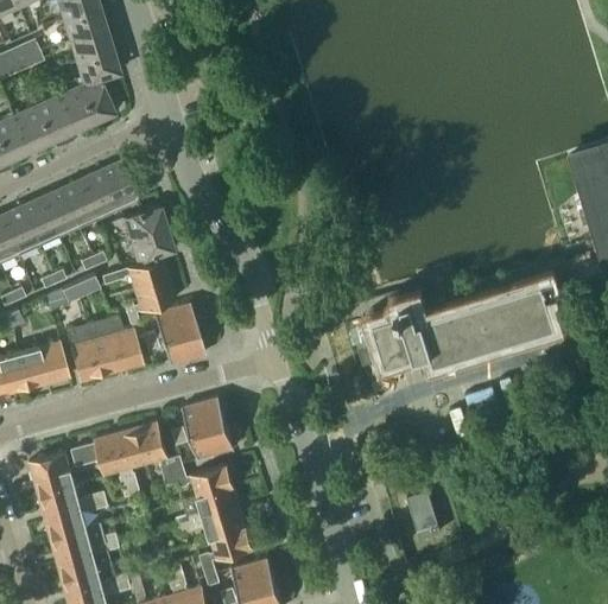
[(0,0),(0,16),(17,8),(12,0),(0,0)]
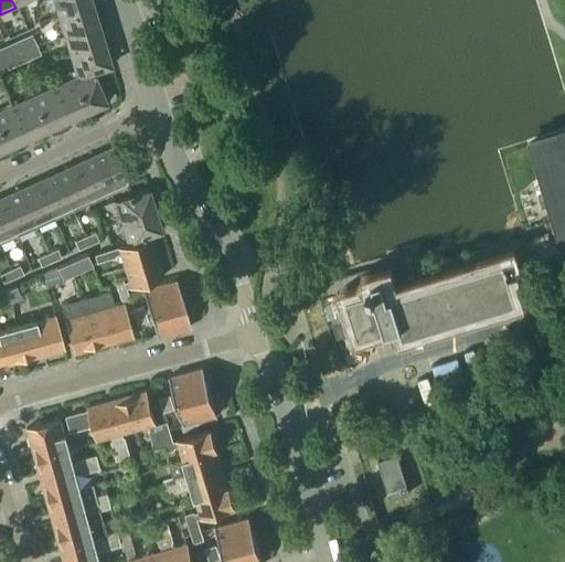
[(94,10),(91,0),(57,0),(54,1),(61,21),(94,10)]
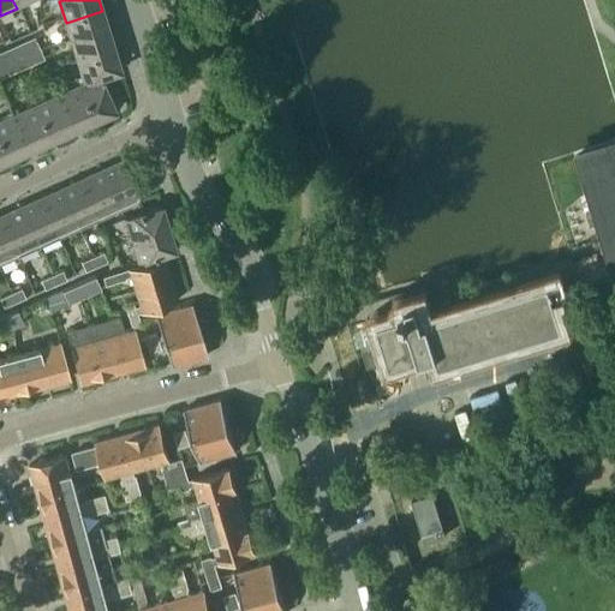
[(66,23),(72,43),(109,33),(102,11),(66,23)]
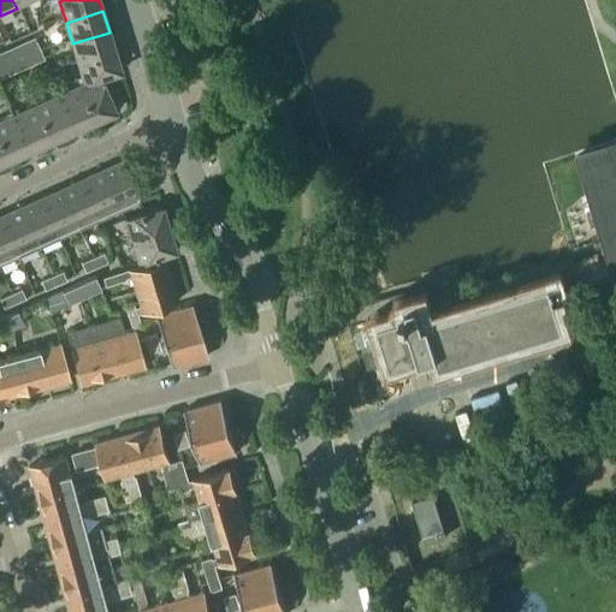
[(116,54),(110,33),(72,43),(80,65),(116,54)]
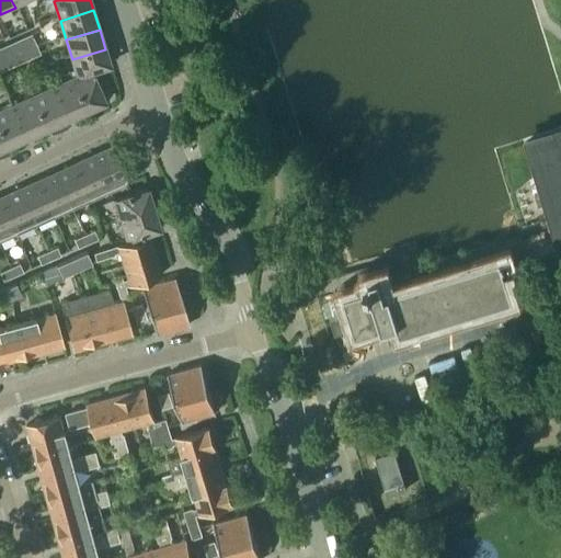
[(32,36),(24,41),(29,50),(36,46),(32,36)]
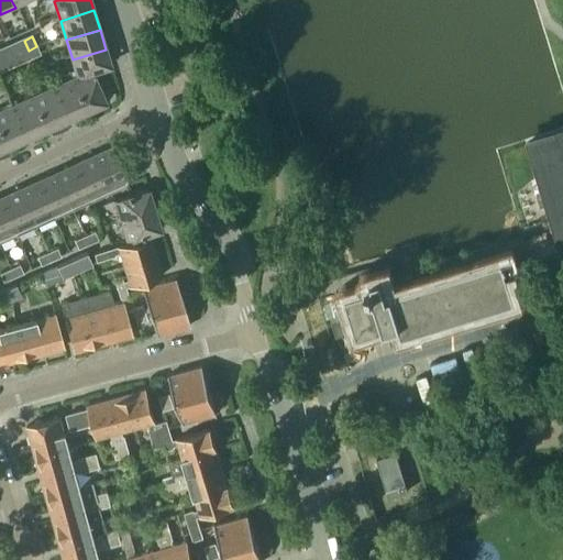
[(24,41),(17,44),(21,54),(29,51),(24,41)]
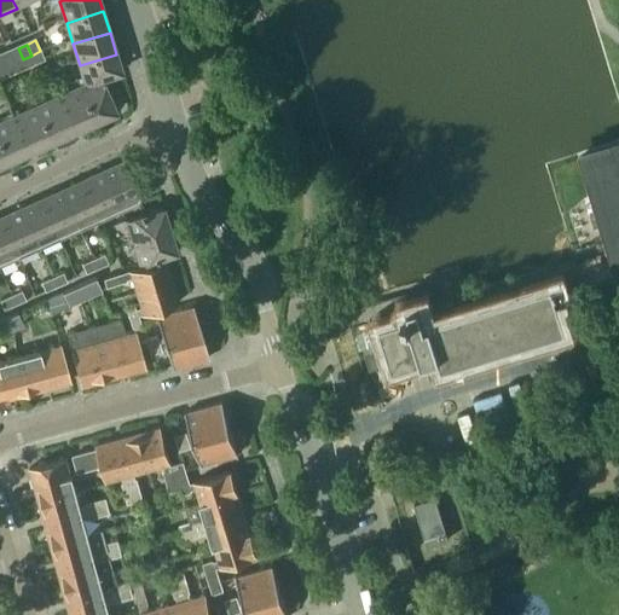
[(18,48),(10,52),(15,63),(23,59),(18,48)]
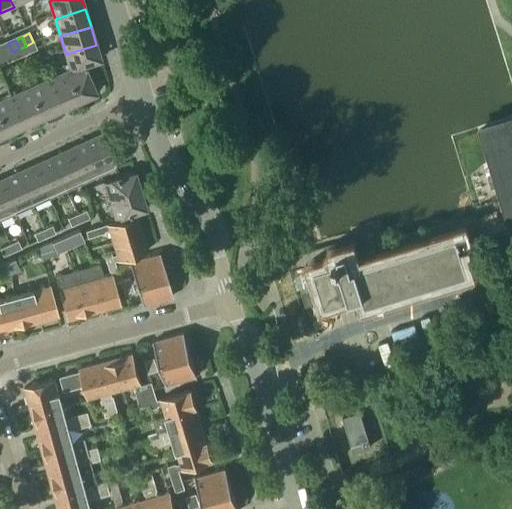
[(33,42),(26,46),(30,55),(37,51),(33,42)]
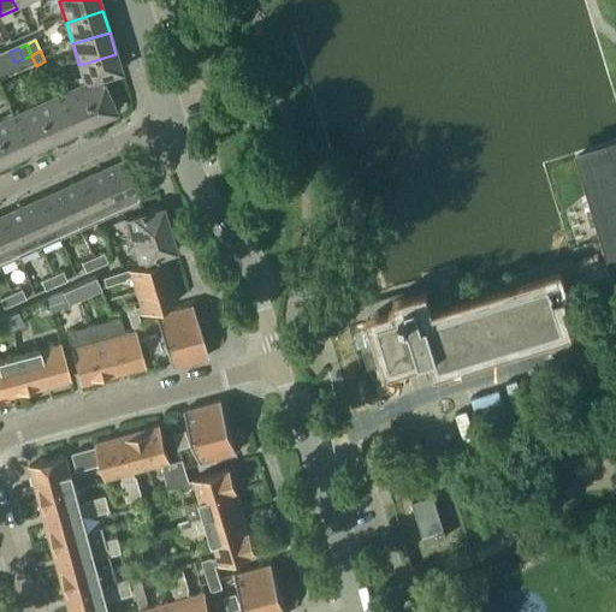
[(10,52),(1,55),(6,66),(15,63),(10,52)]
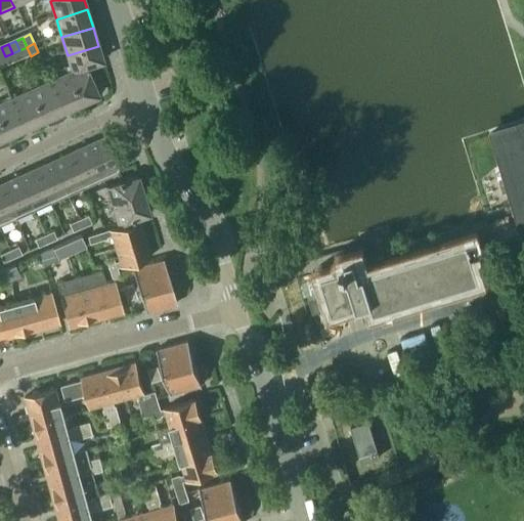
[(68,55),(73,73),(86,70),(104,64),(98,46),(68,55)]
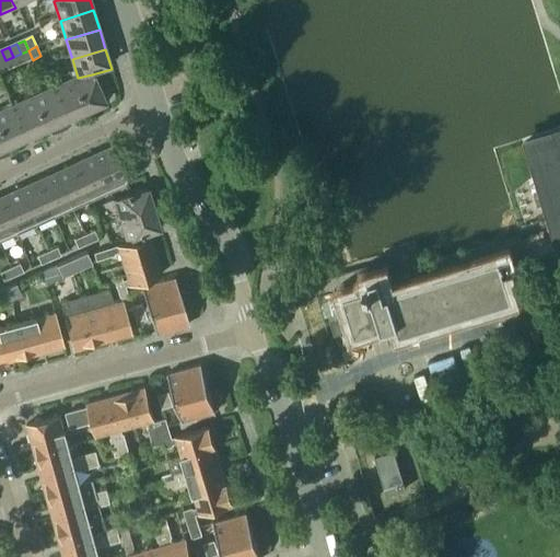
[(28,50),(21,54),(25,64),(33,60),(28,50)]
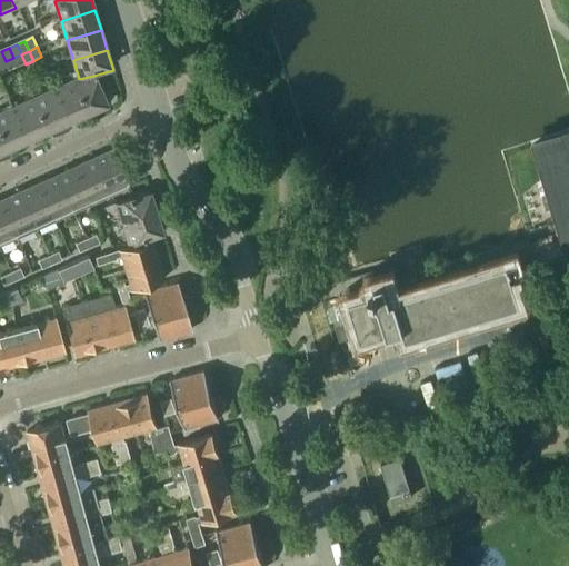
[(21,55),(13,58),(18,68),(26,65),(21,55)]
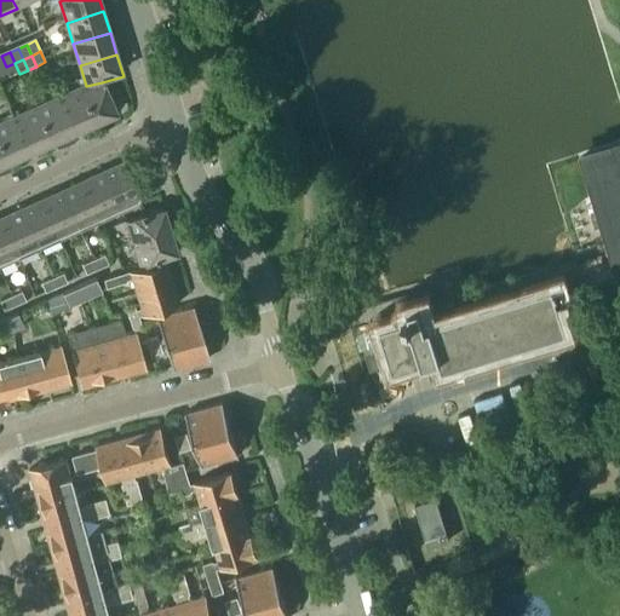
[(15,63),(6,67),(11,78),(19,74),(15,63)]
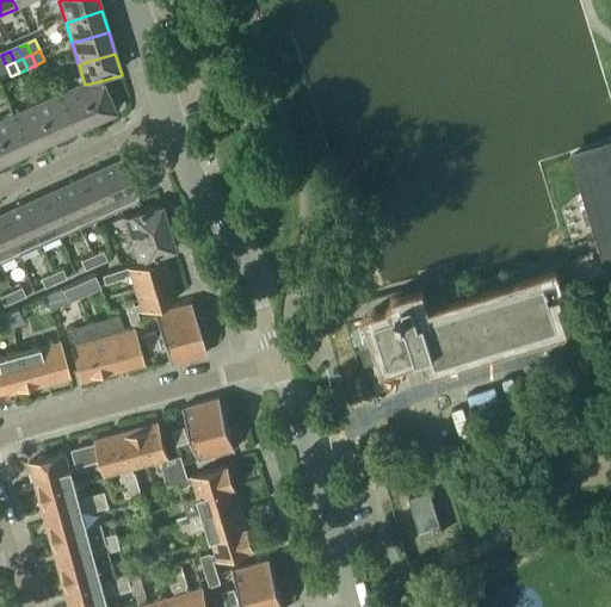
[(6,66),(0,67),(0,75),(1,80),(11,76),(6,66)]
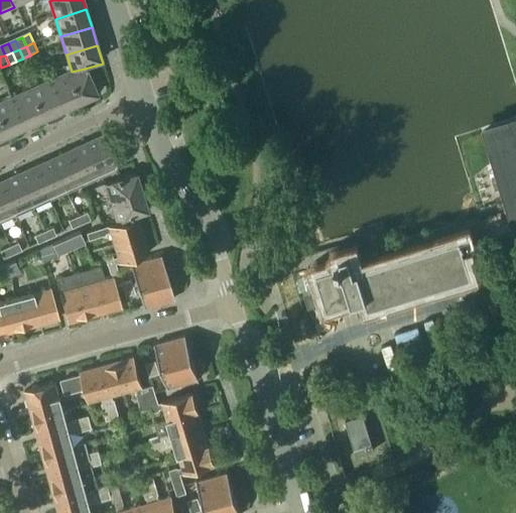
[(72,72),(66,75),(79,104),(98,96),(85,69),(72,72)]
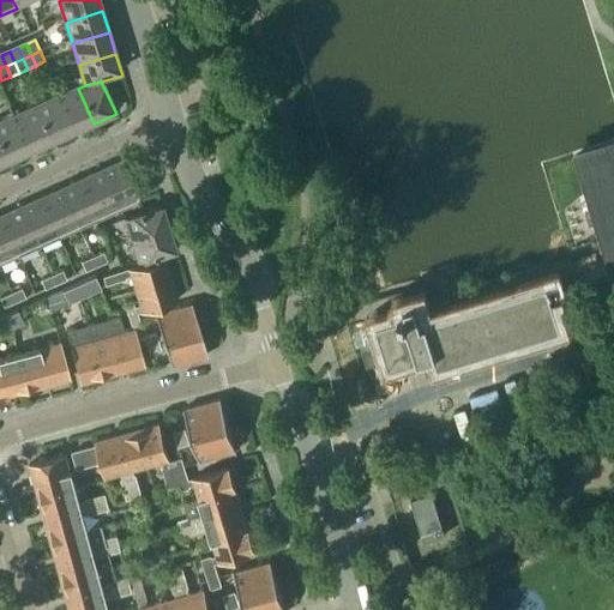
[(73,133),(94,124),(78,89),(56,98),(73,133)]
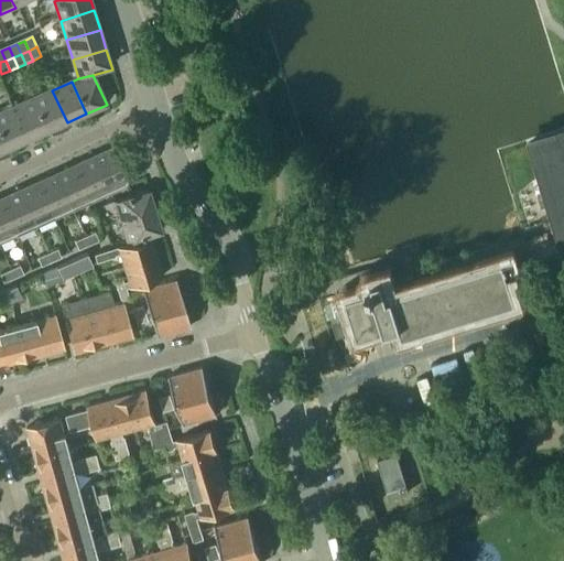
[(52,90),(35,98),(50,130),(67,122),(52,90)]
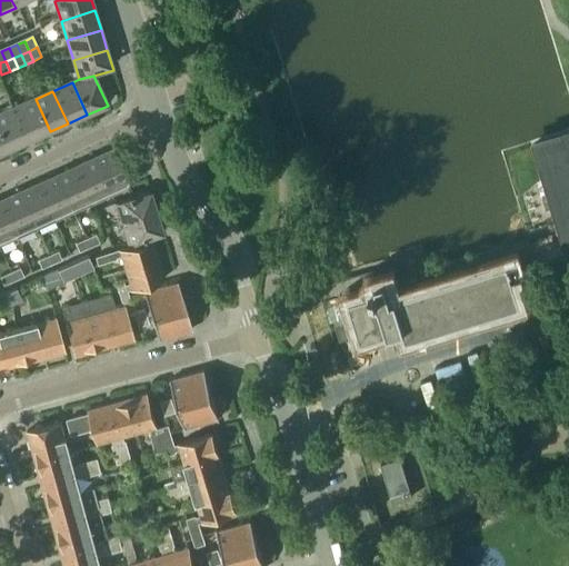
[(28,141),(47,133),(31,100),(13,109),(28,141)]
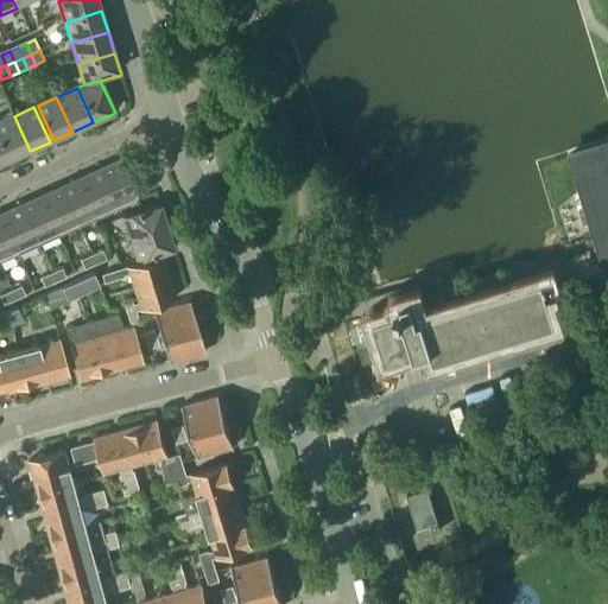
[(0,140),(8,160),(30,151),(14,116),(0,121),(0,140)]
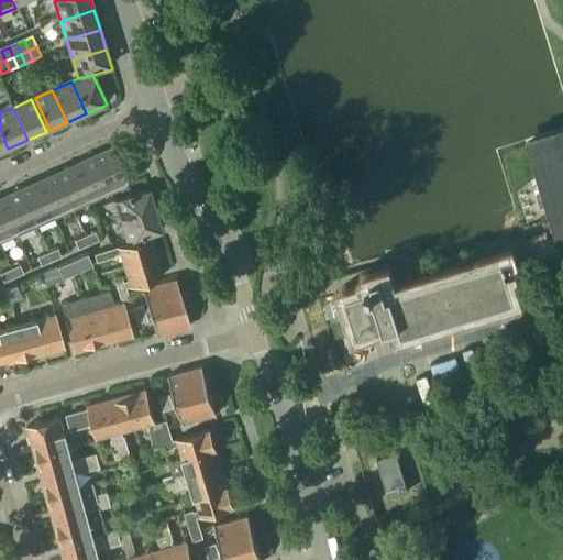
[(562,125),(527,136),(562,254),(562,253),(562,125)]
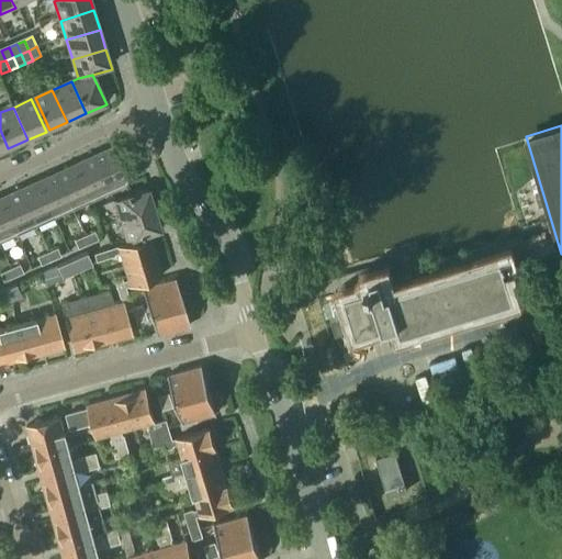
[(113,151),(93,159),(110,197),(124,190),(123,186),(127,183),(113,151)]
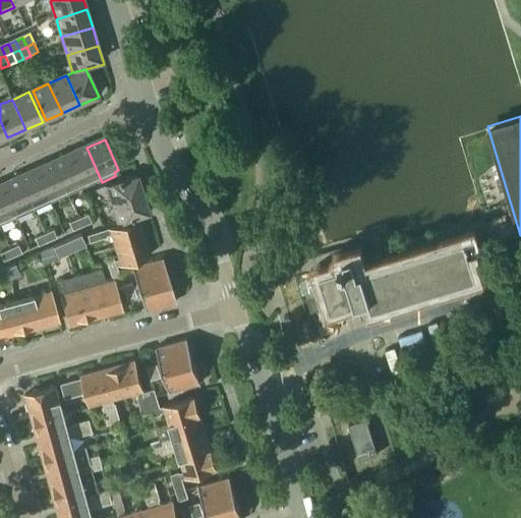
[(87,148),(69,156),(84,189),(102,182),(87,148)]
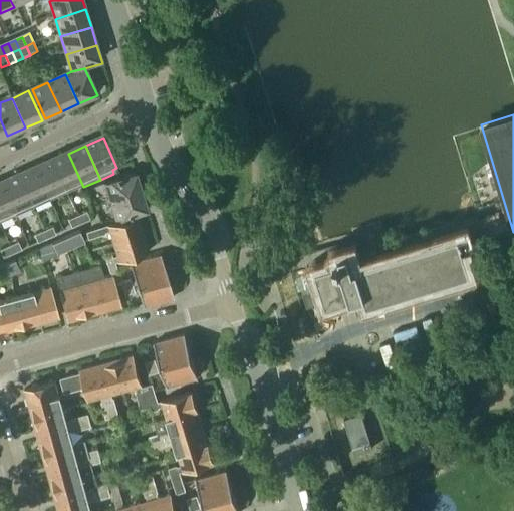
[(68,154),(51,161),(66,195),(83,187),(68,154)]
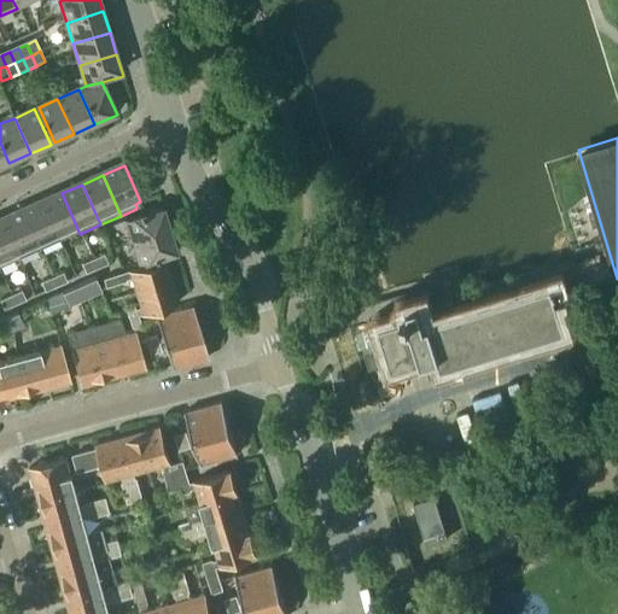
[(62,193),(41,203),(59,243),(80,234),(62,193)]
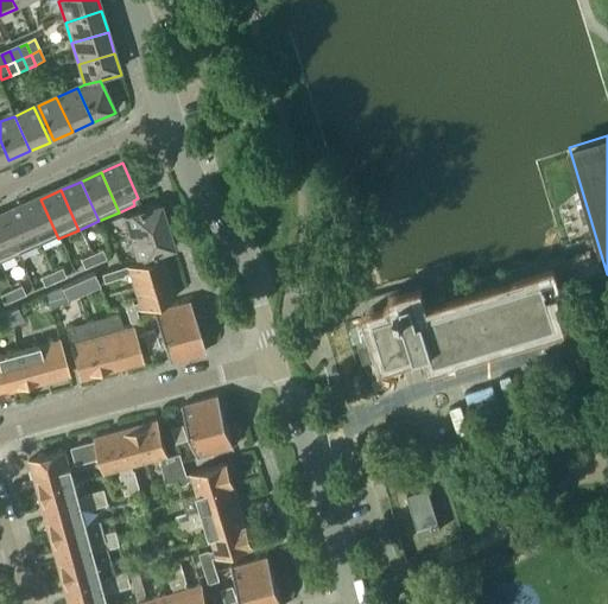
[(40,199),(20,208),(38,248),(58,239),(40,199)]
